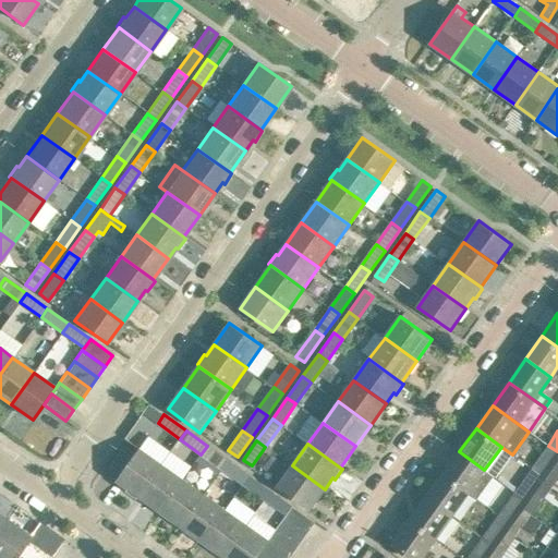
[(228,460),(207,446),(201,455),(222,469),(228,460)]
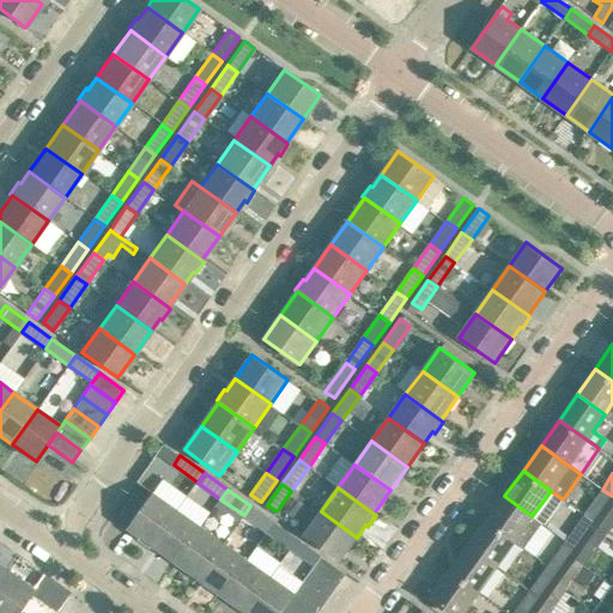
[(599,514),(612,496),(602,490),(589,507),(599,514)]
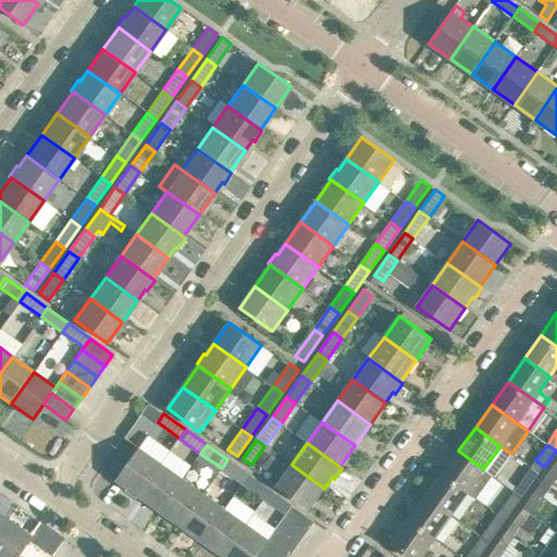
[(137,497),(138,495),(162,463),(139,447),(116,480),(127,487),(126,490),(137,497)]
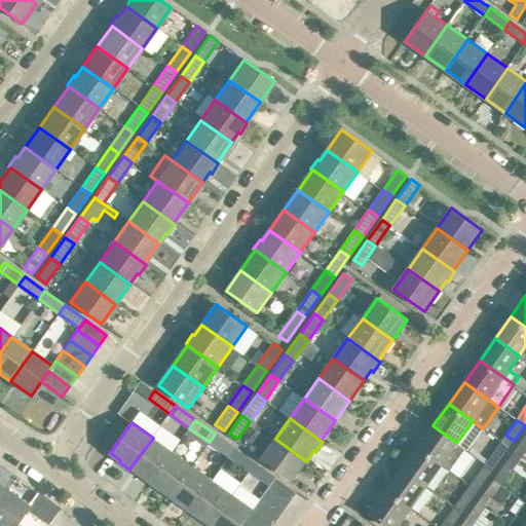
[(456,443),(433,425),(417,448),(441,464),(448,470),(464,448),(456,443)]
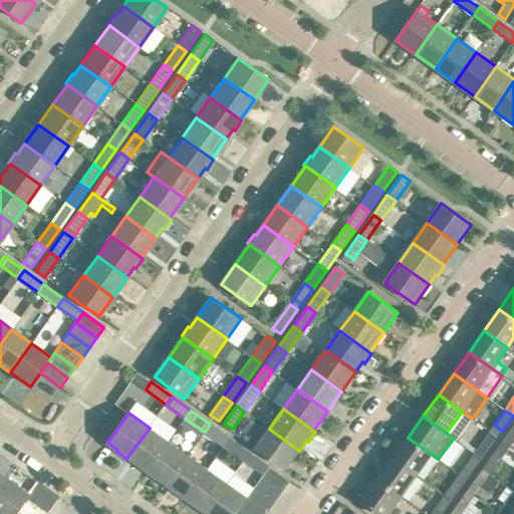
[(230,439),(210,424),(205,432),(224,447),(230,439)]
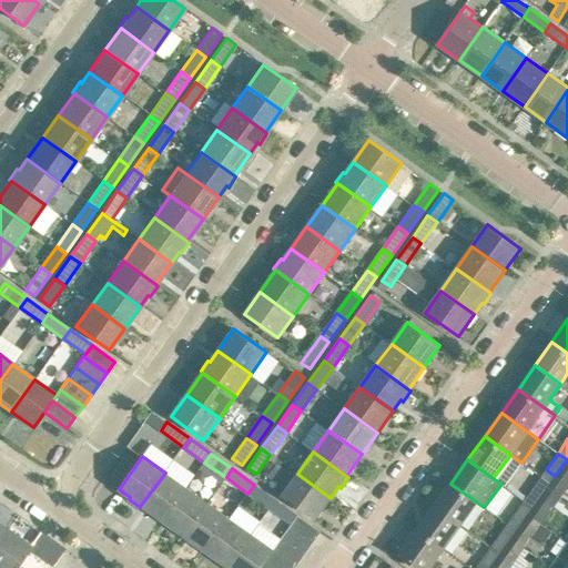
[(564,494),(567,487),(567,472),(557,488),(564,494)]
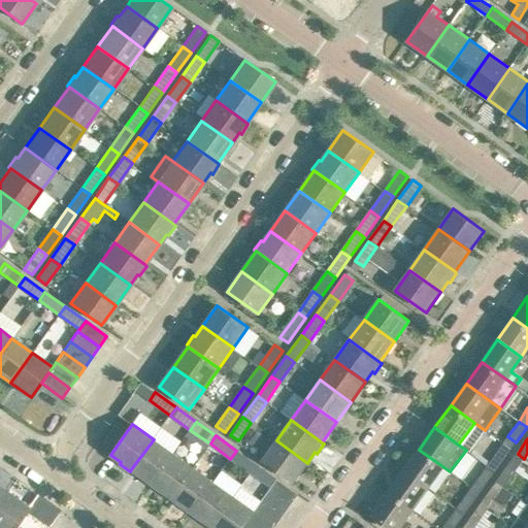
[(152,484),(173,454),(154,439),(131,469),(152,484)]
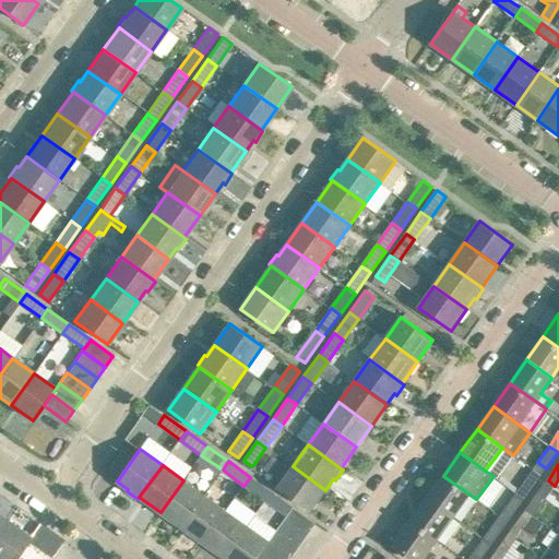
[(310,511),(325,490),(293,466),(277,488),(310,511)]
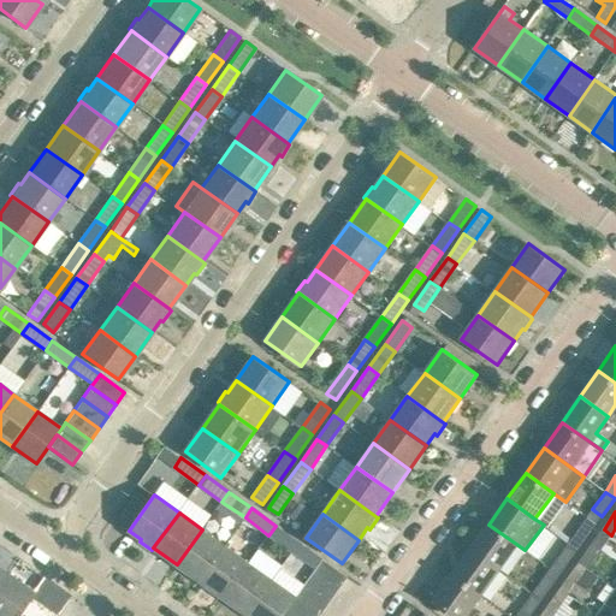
[(592,529),(582,523),(569,543),(578,549),(592,529)]
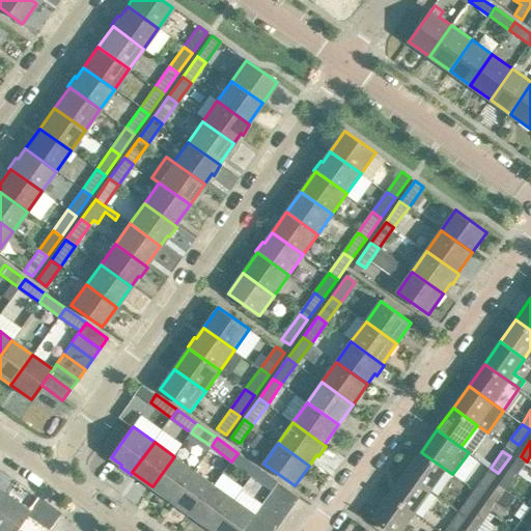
[(445,469),(421,452),(406,474),(429,491),(445,469)]
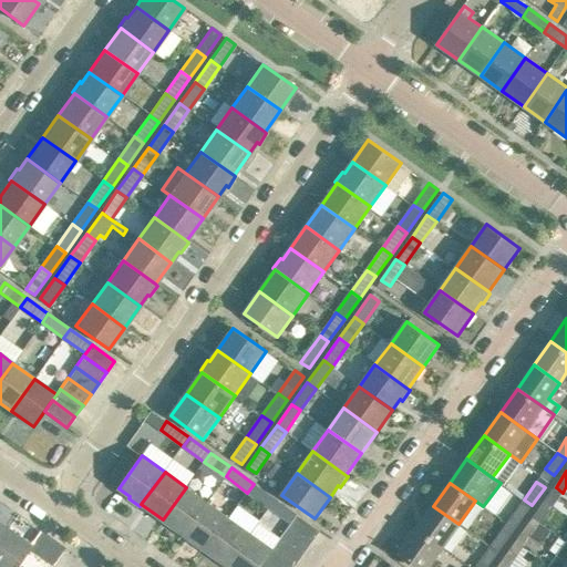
[(276,500),(254,484),(247,493),(269,508),(276,500)]
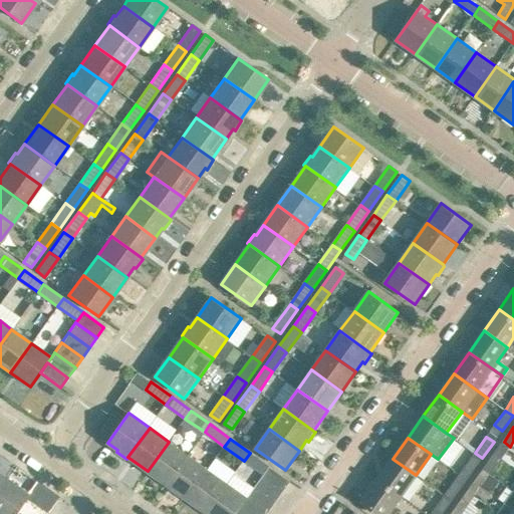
[(167,485),(188,455),(169,442),(148,471),(167,485)]
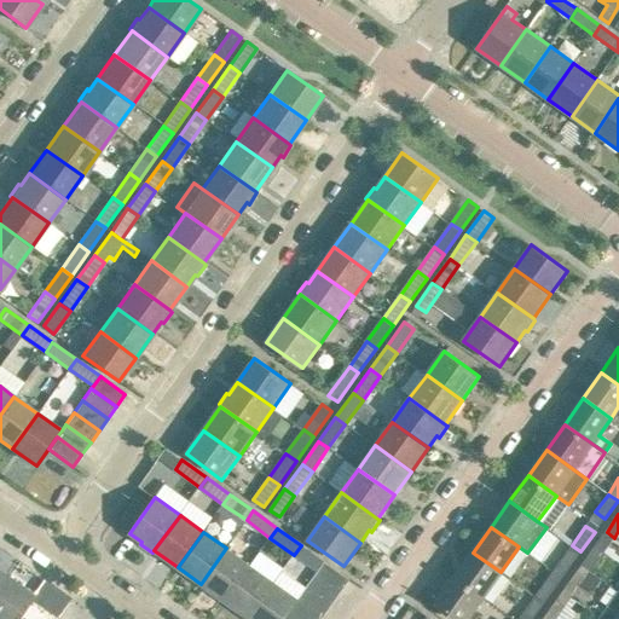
[(591,570),(606,549),(597,543),(583,563),(591,570)]
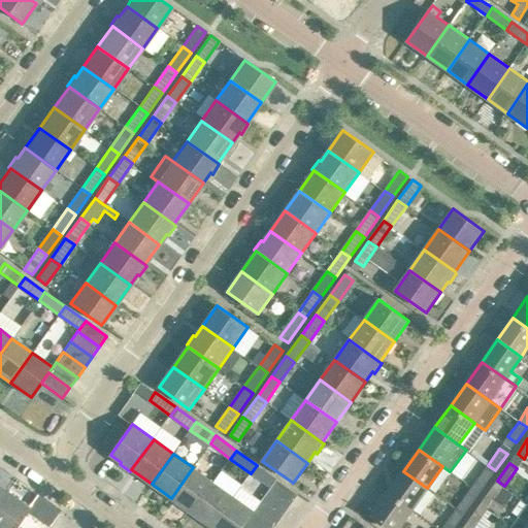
[(271,488),(277,480),(257,465),(251,473),(271,488)]
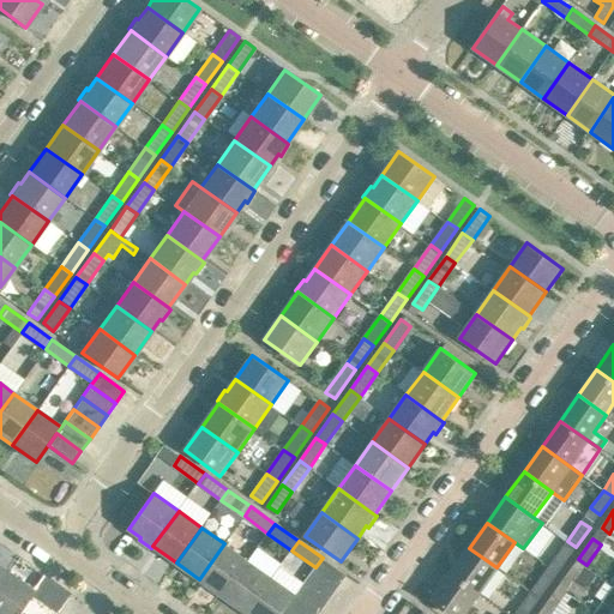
[(563,565),(576,547),(567,541),(554,559),(563,565)]
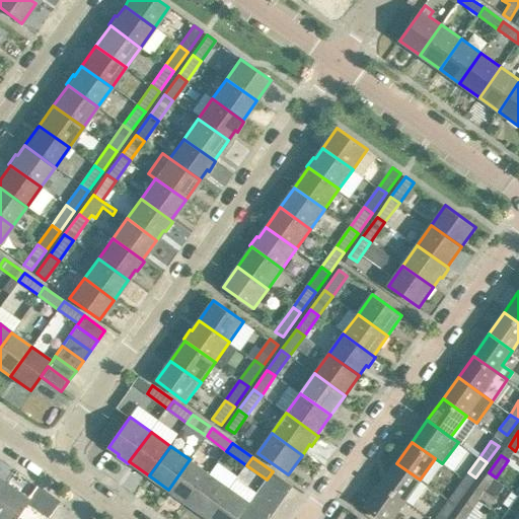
[(189,504),(210,473),(190,459),(168,490),(189,504)]
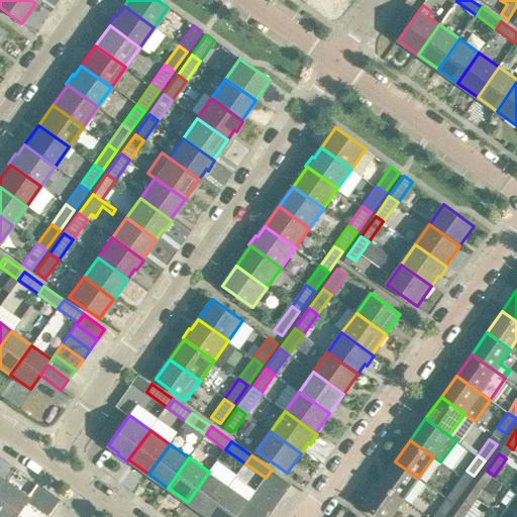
[(418,478),(395,461),(380,483),(403,500),(418,478)]
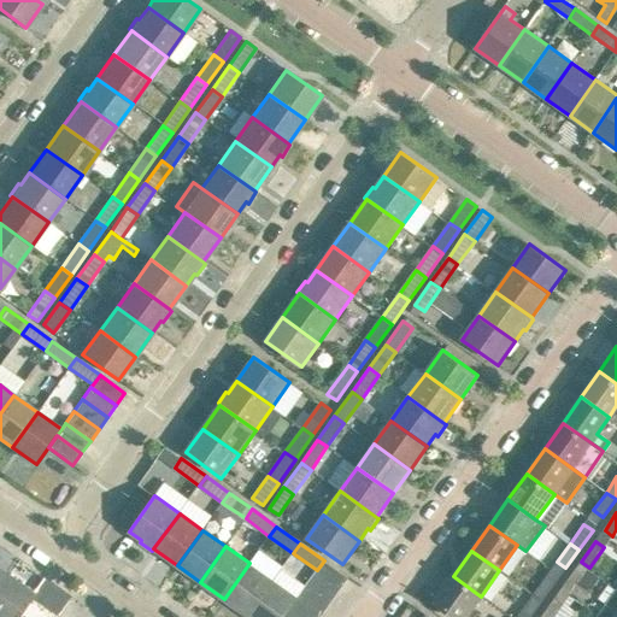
[(324,560),(317,570),(315,573),(340,589),(348,577),(324,560)]
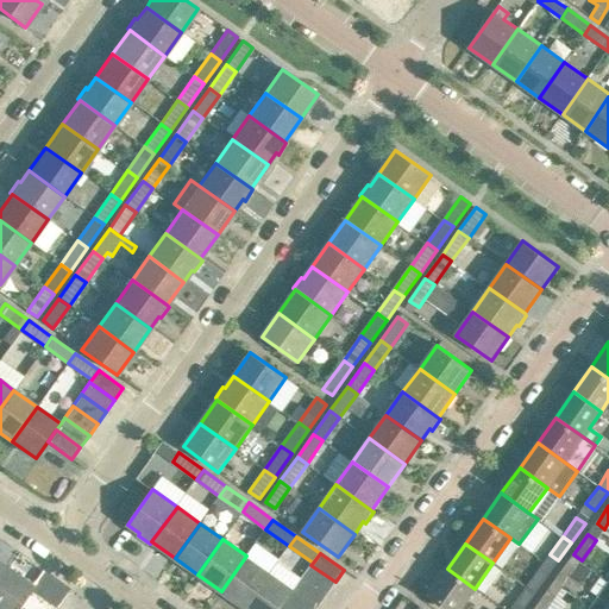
[(567,581),(582,560),(573,554),(559,575),(567,581)]
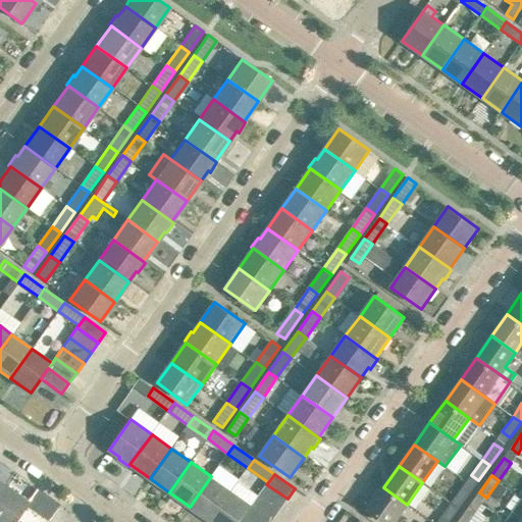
[(209,521),(231,490),(211,476),(190,507),(209,521)]
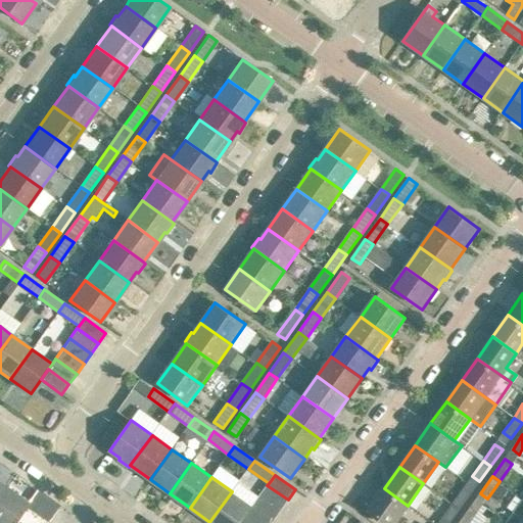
[(0,500),(8,488),(0,482),(0,500)]
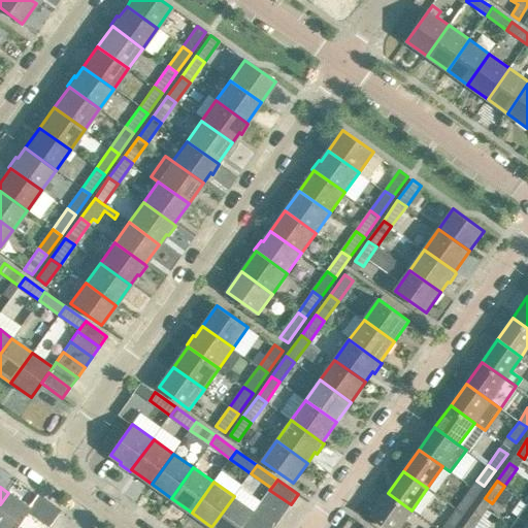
[(291,504),(269,490),(262,500),(284,515),(291,504)]
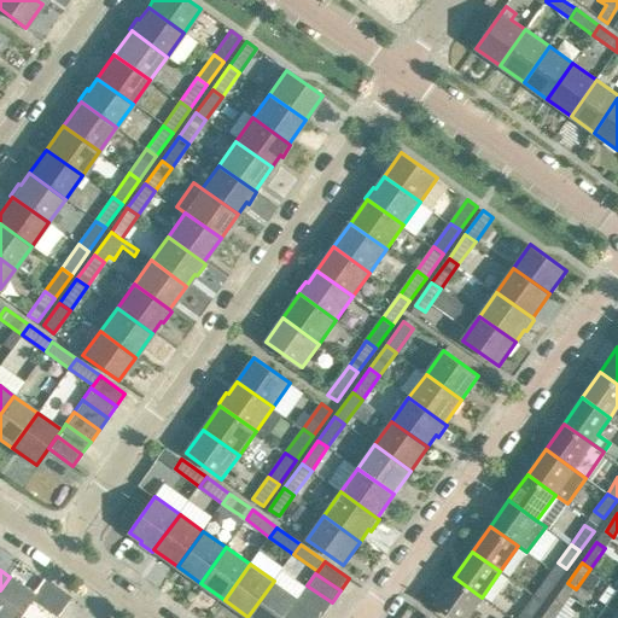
[(543,602),(558,582),(548,576),(534,596),(543,602)]
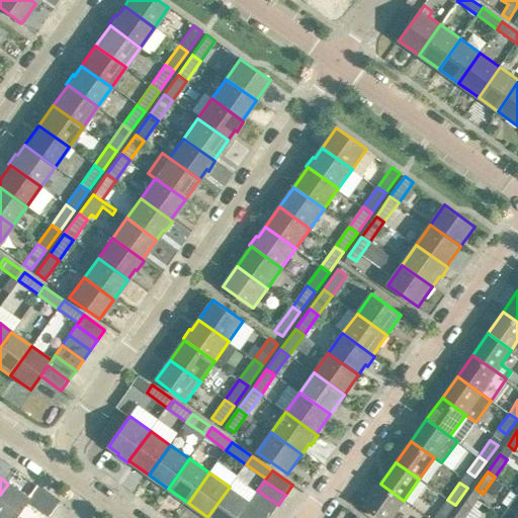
[(28,498),(8,484),(0,495),(0,517),(13,517),(16,514),(28,498)]
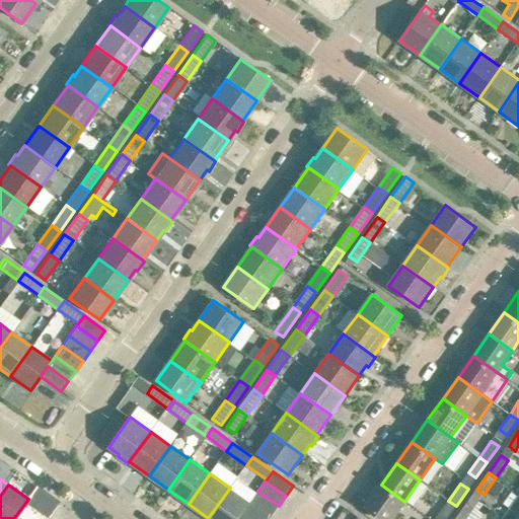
[(391,518),(404,502),(381,485),(366,506),(383,518),(391,518)]
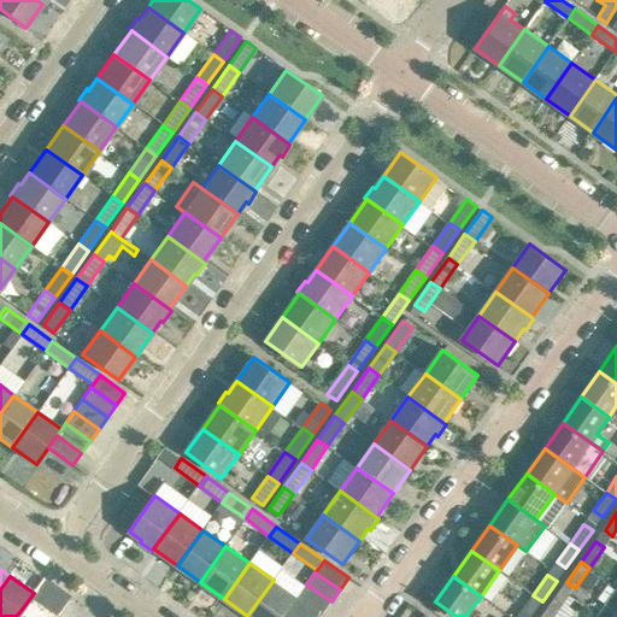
[(248,616),(282,616),(289,609),(298,598),(274,580),(247,616),(248,616)]
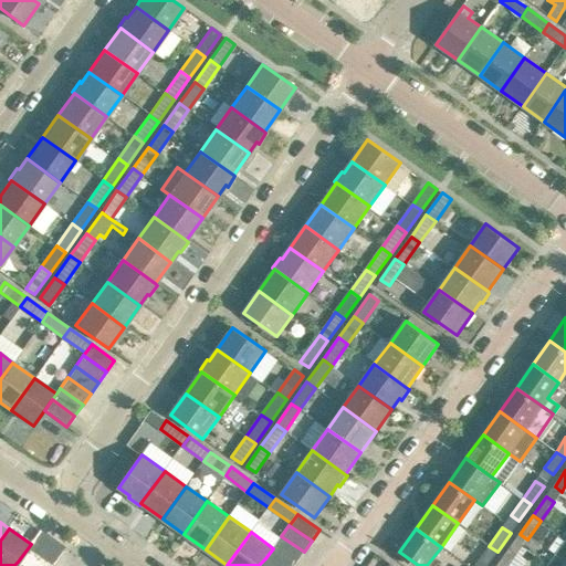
[(304,552),(281,536),(273,547),(296,564),(304,552)]
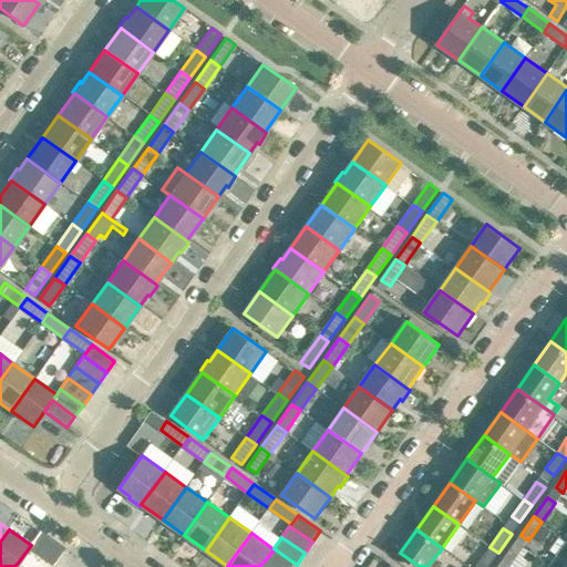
[(553,566),(566,566),(566,540),(550,565),(553,566)]
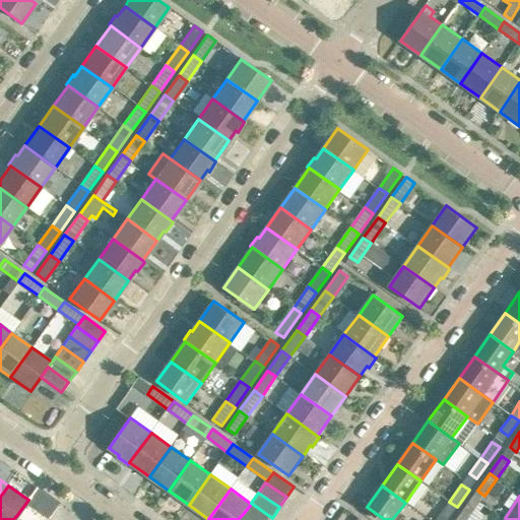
[(447,519),(457,507),(449,502),(440,516),(445,519),(447,519)]
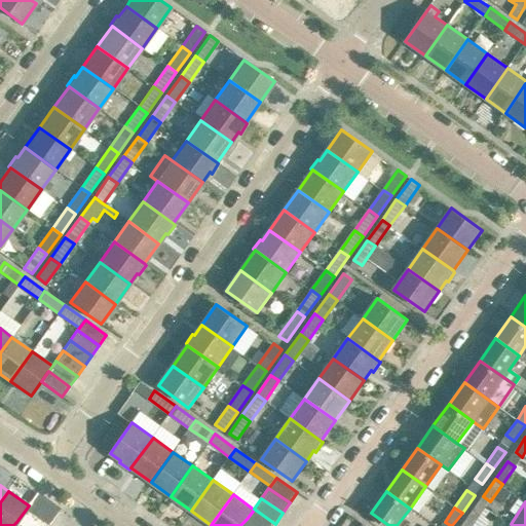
[(481,525),(484,522),(478,518),(482,513),(475,508),(462,524),(464,525),(481,525)]
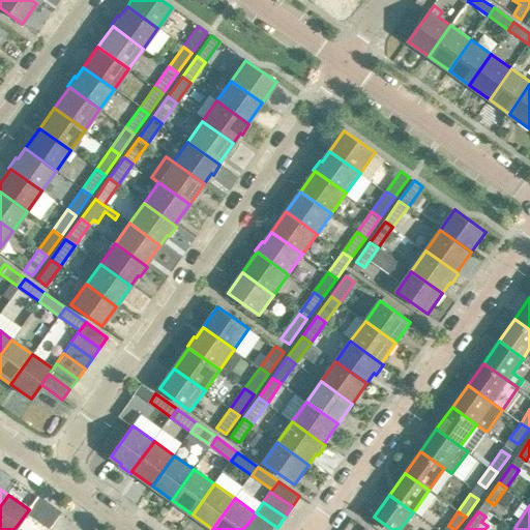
[(256,512),(256,513),(248,523),(258,529),(275,529),(277,528),(256,512)]
